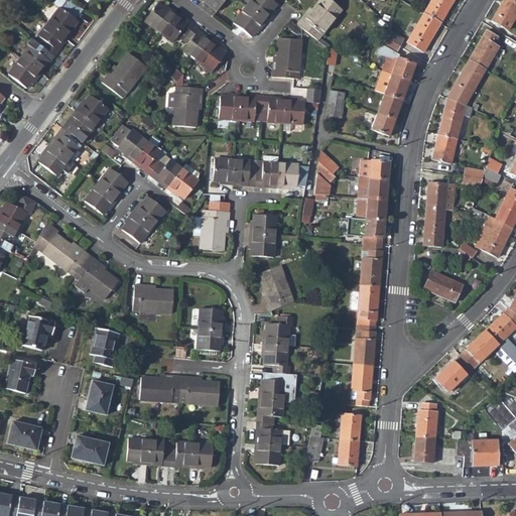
[(196,0),(199,0),(217,13),(226,0),(196,0),(197,0),(196,0)]
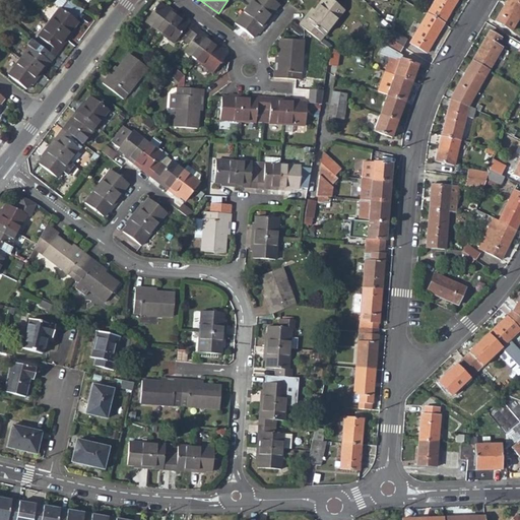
[(271,0),(252,0),(247,7),(268,23),(272,17),(270,16),(278,5),(271,0)]
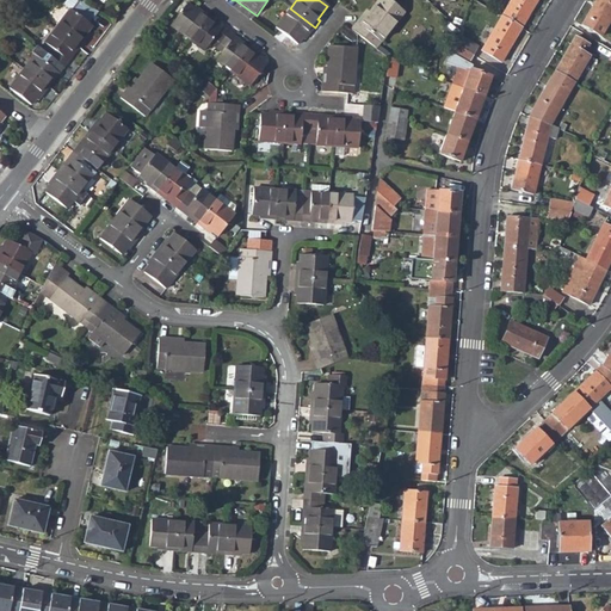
[(356,24),(350,31),(376,50),(381,43),(382,43),(405,13),(387,0),(378,0),(358,26),(356,24)]
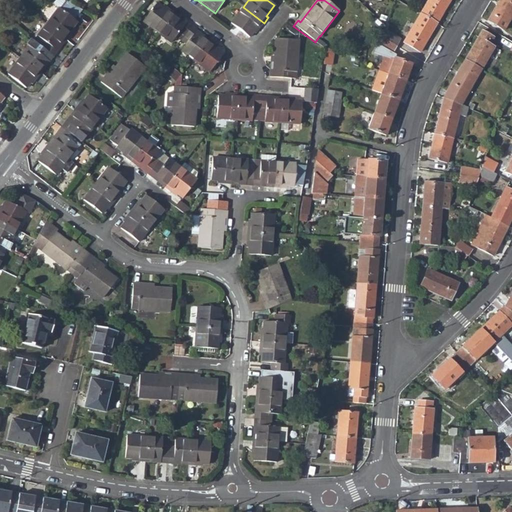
[(427,0),(419,15),(437,24),(451,0),(427,0)]
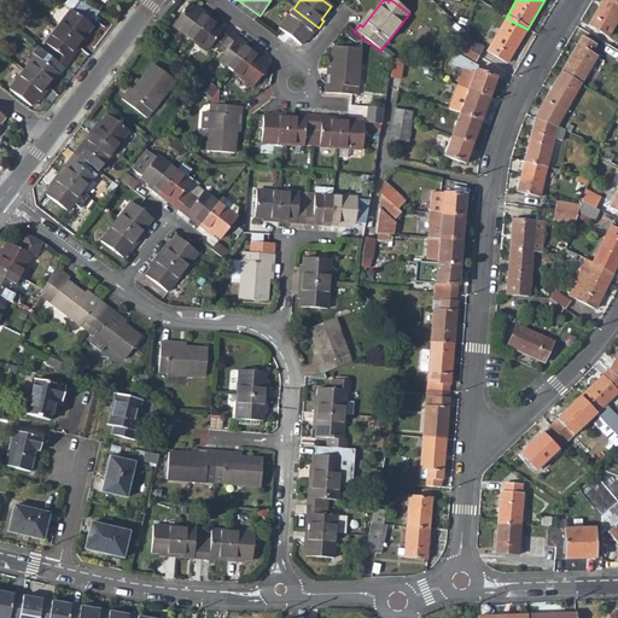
[(607,39),(617,19),(617,0),(602,0),(588,25),(607,39)]
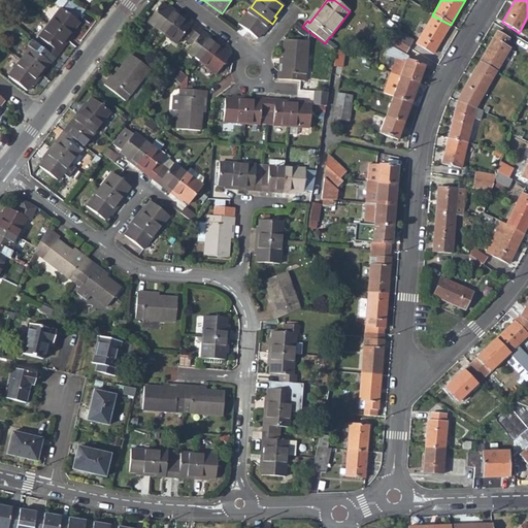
[(77,22),(85,12),(66,2),(61,8),(60,8),(46,26),(66,40),(68,41),(72,35),(70,34),(79,23),(77,22)]
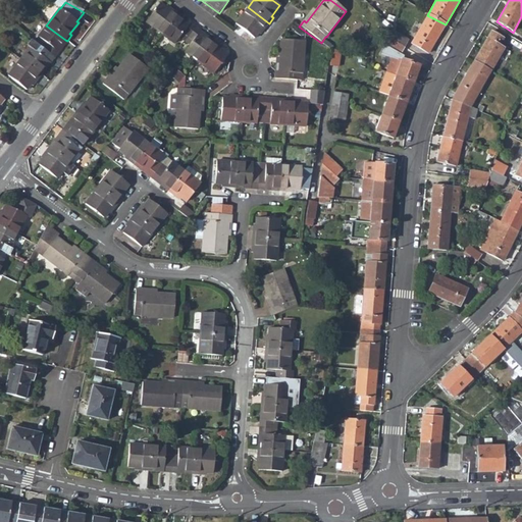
[(145,22),(162,36),(176,16),(177,15),(171,10),(170,12),(160,3),(145,22)]
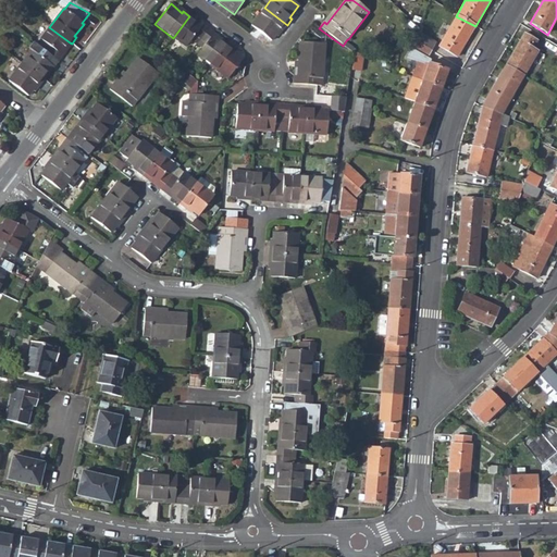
[(283,31),(287,25),(264,8),(251,25),(271,40),(281,29),(283,31)]
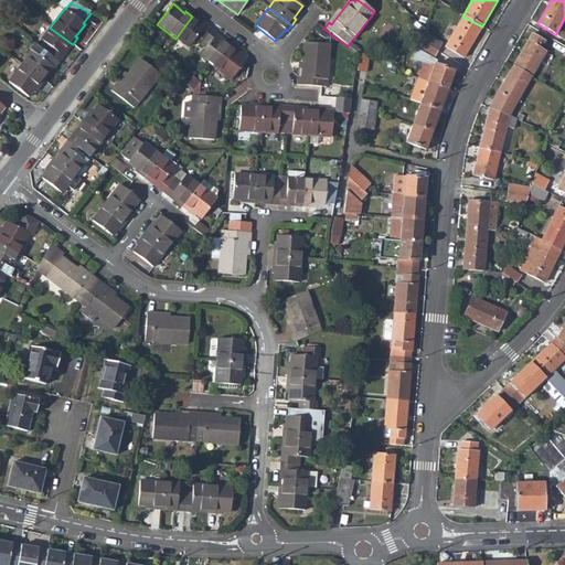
[(462,60),(482,27),(462,17),(444,48),(462,60)]
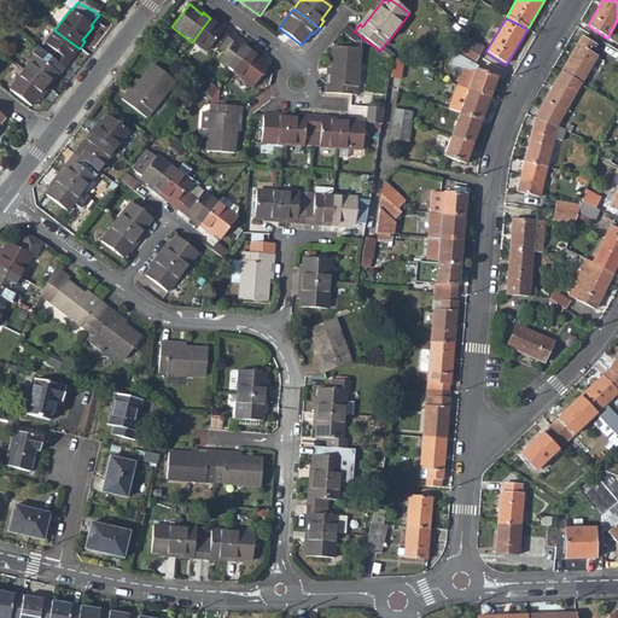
[(213,45),(219,50),(231,34),(225,29),(223,30),(209,19),(192,42),(207,53),(213,45)]
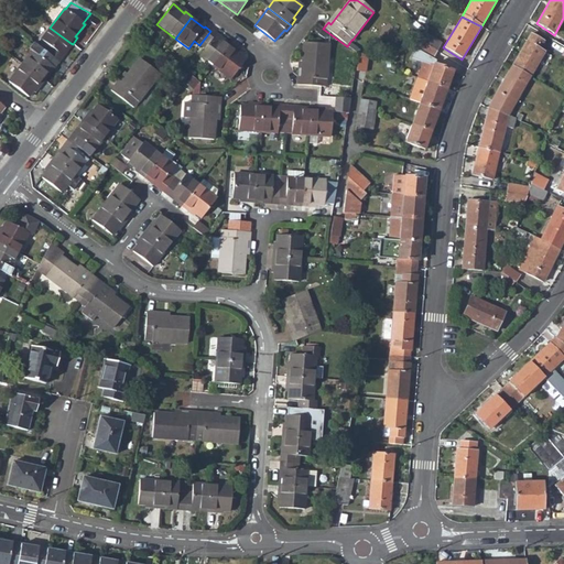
[(466,55),(472,60),(490,30),(484,26),(466,55)]
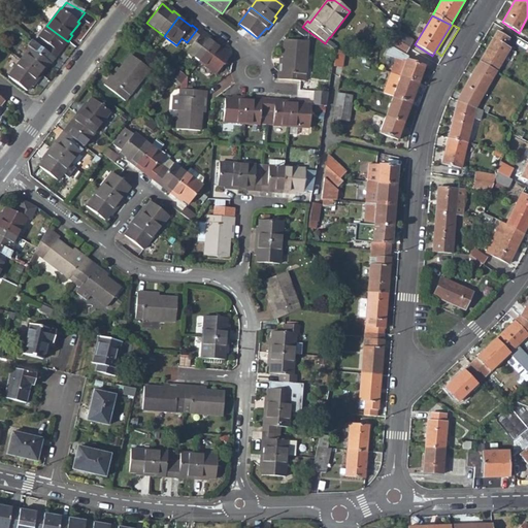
[(57,53),(66,40),(46,26),(37,37),(38,38),(34,43),(39,47),(55,59),(58,54),(57,53)]
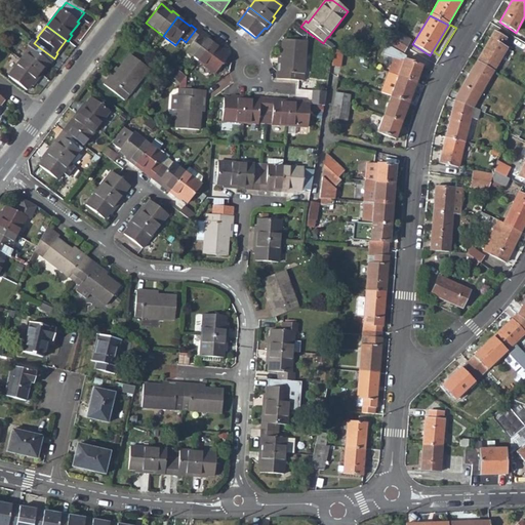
[(398,27),(396,26),(395,28),(393,33),(391,40),(406,49),(410,41),(396,33),(398,27)]
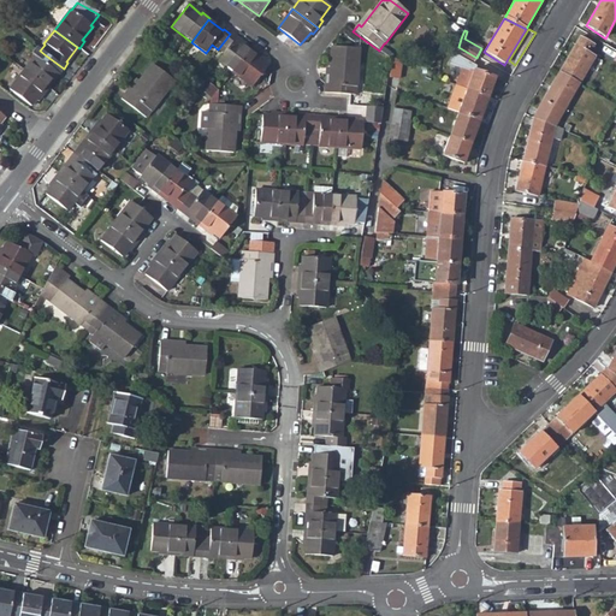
[(218,63),(231,72),(248,51),(234,40),(236,37),(230,34),(218,49),(224,53),(218,63)]
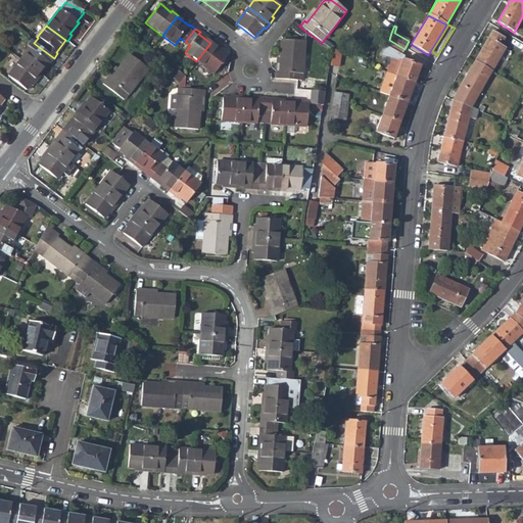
[(491,32),(475,62),(491,73),(505,49),(501,46),(504,40),(491,32)]
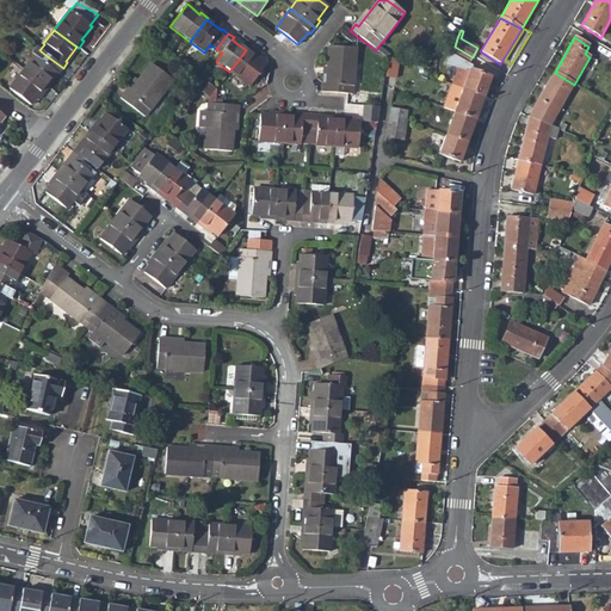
[(39,50),(35,47),(30,53),(35,56),(23,69),(45,87),(57,72),(59,74),(63,68),(45,55),(39,50)]
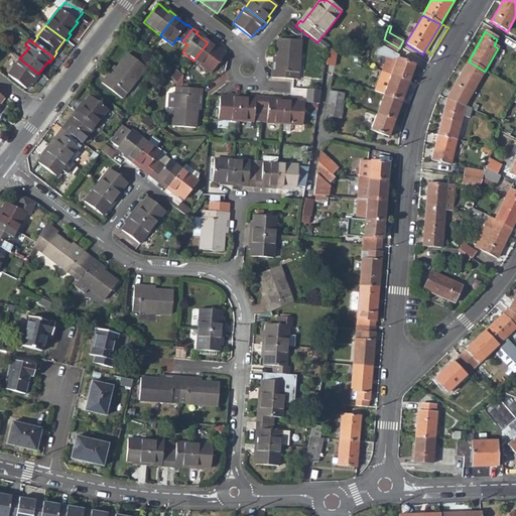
[(272,71),(271,79),(297,81),(298,74),(298,73),(301,41),(278,39),(274,71),(272,71)]
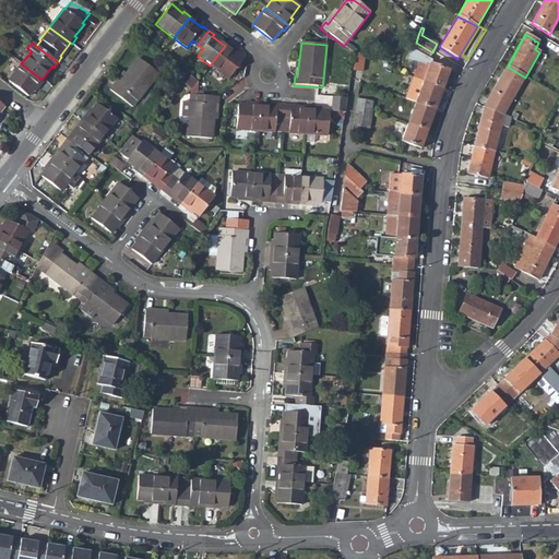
[(428,60),(432,52),(416,43),(415,45),(414,48),(413,51),(428,60)]
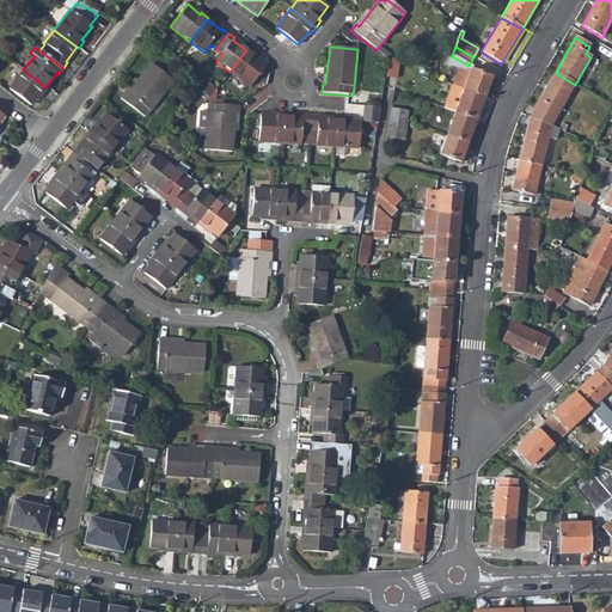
[(255,54),(248,48),(246,50),(230,72),(249,87),(267,66),(254,55),(255,54)]
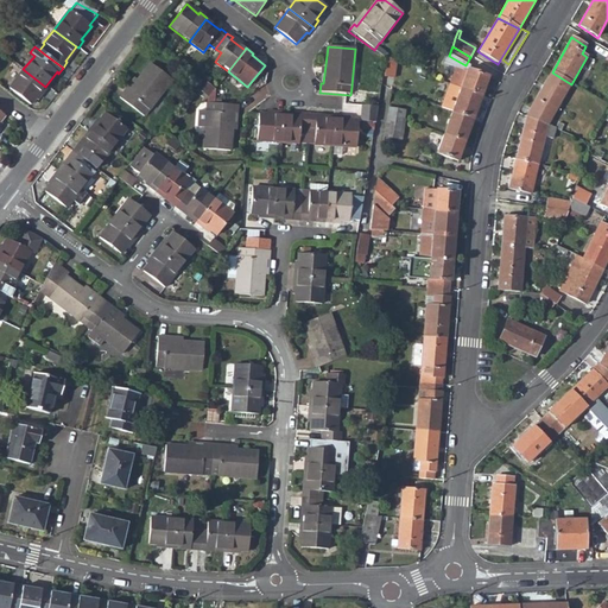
[(394,80),(398,61),(387,59),(384,78),(394,80)]
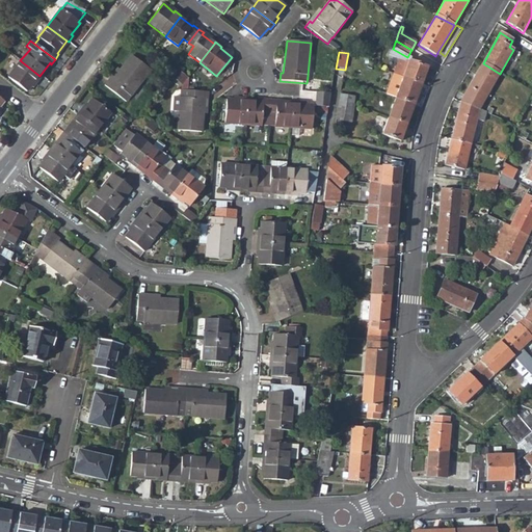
[(108,79),(104,85),(127,103),(132,97),(131,97),(151,71),(130,55),(110,81),(108,79)]
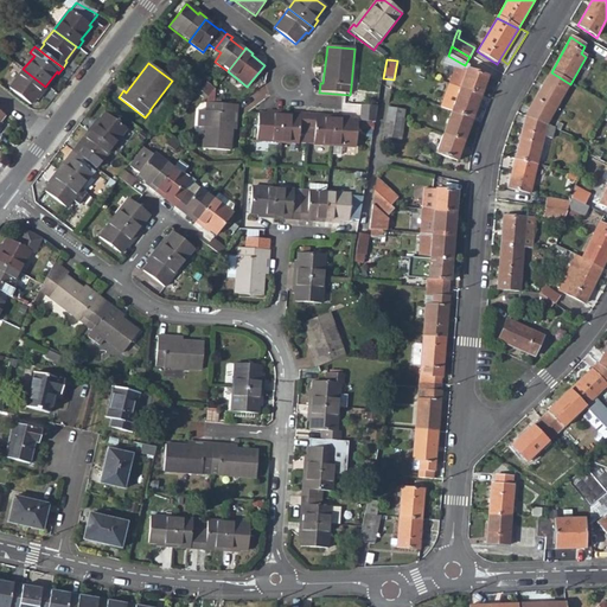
[(455,66),(448,84),(459,89),(481,97),(489,77),(467,69),(466,71),(455,66)]
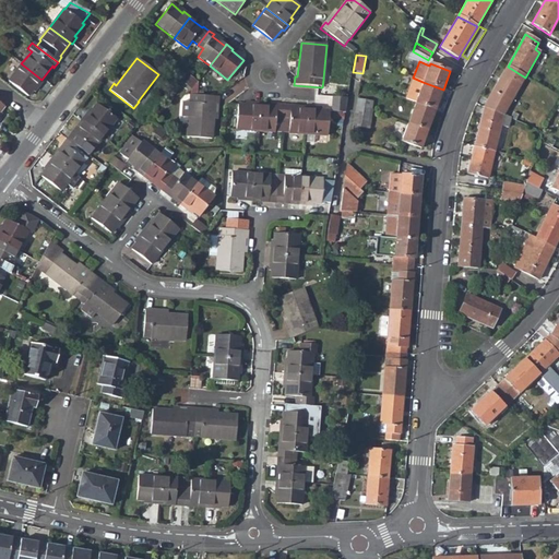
[(38,88),(44,81),(42,80),(21,63),(8,81),(28,97),(36,86),(38,88)]
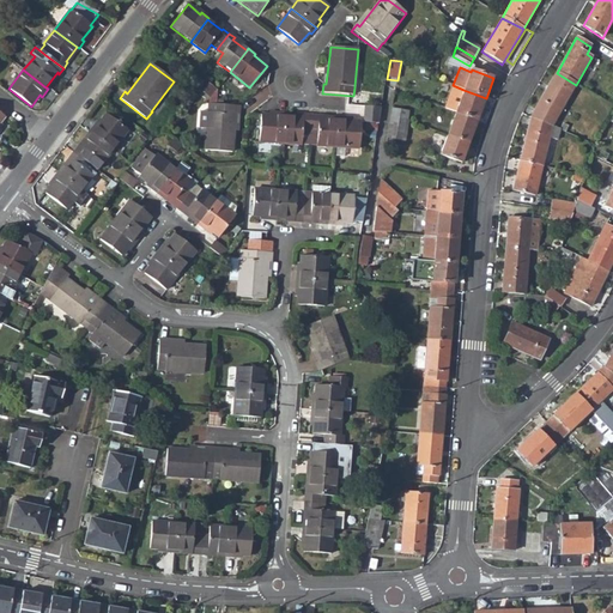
[(557,73),(530,119),(552,127),(576,85),(557,73)]
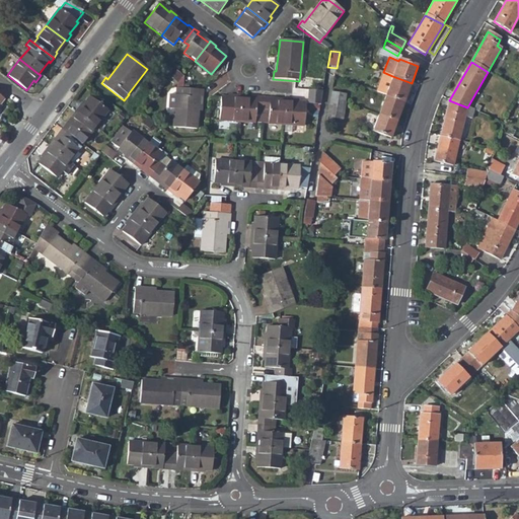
[(404,101),(412,83),(392,76),(386,94),(404,101)]
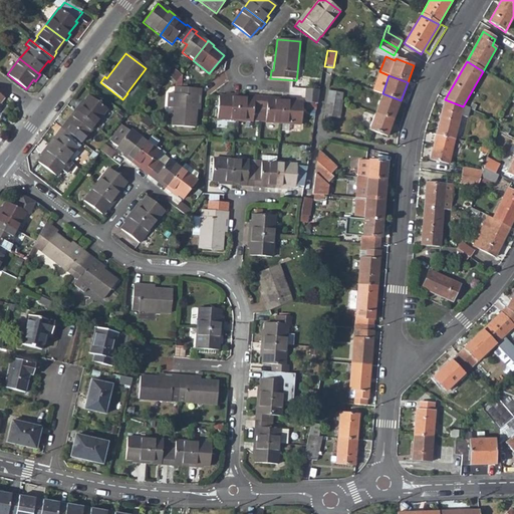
[(201,97),(201,89),(181,88),(175,87),(174,95),(173,109),(171,126),(195,129),(198,96),(201,97)]
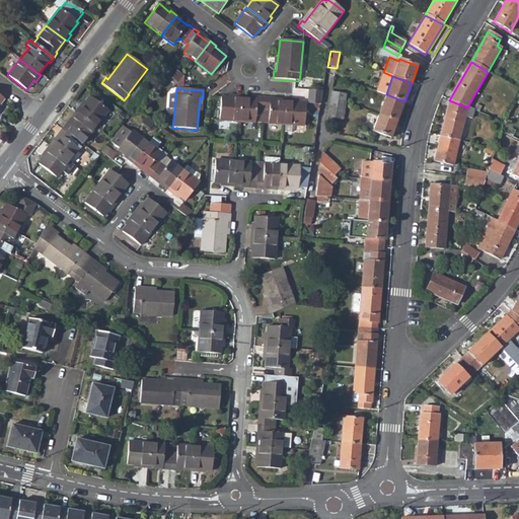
[(319,92),(307,91),(306,102),(318,103),(319,92)]
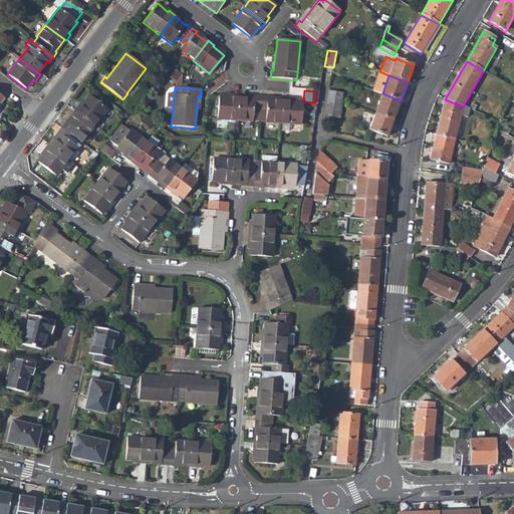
[(342,101),(341,100),(342,94),(328,92),(324,116),(339,119),(342,101)]
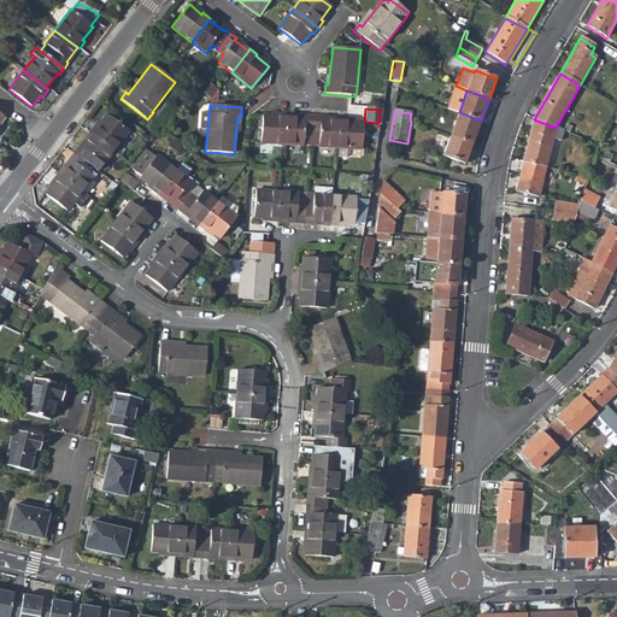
[(472,145),(481,121),(459,112),(450,137),(472,145)]
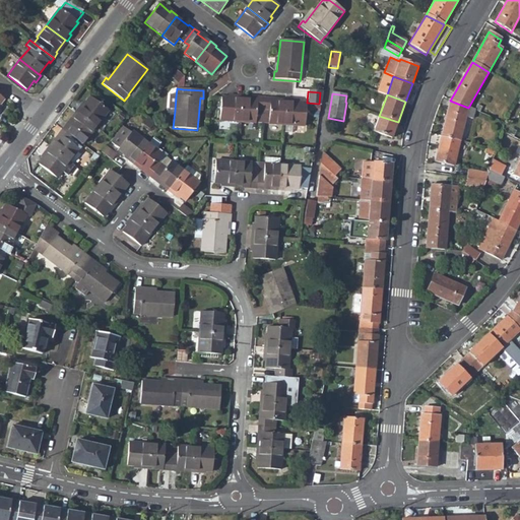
[(219,121),(241,122),(243,99),(243,96),(235,95),(235,98),(221,96),(219,121)]
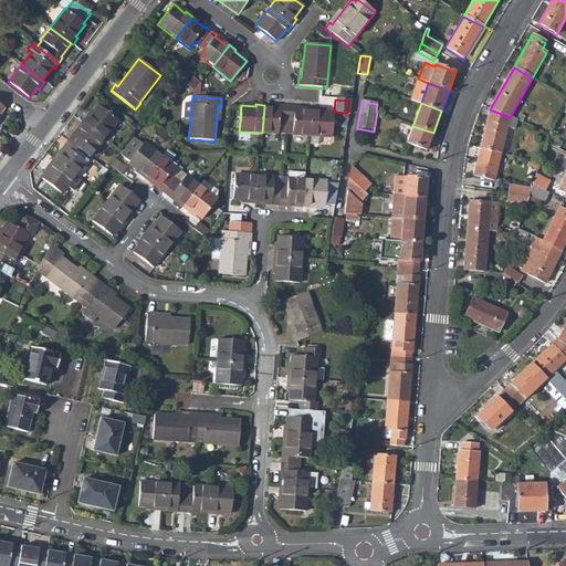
[(85,117),(81,123),(83,124),(103,140),(117,122),(96,105),(87,117),(85,117)]
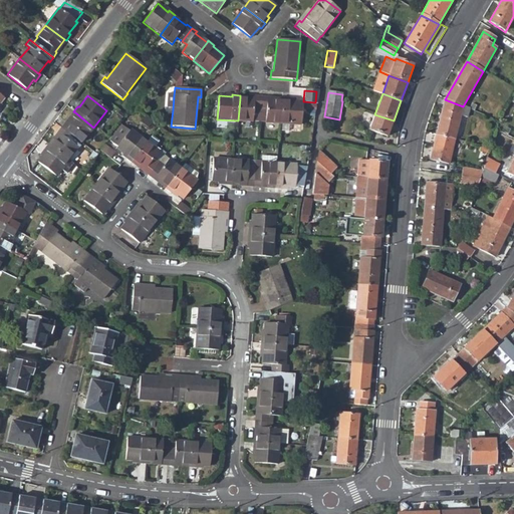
[(254,98),(240,97),(238,120),(252,122),(253,113),(259,114),(261,96),(254,96),(254,98)]
